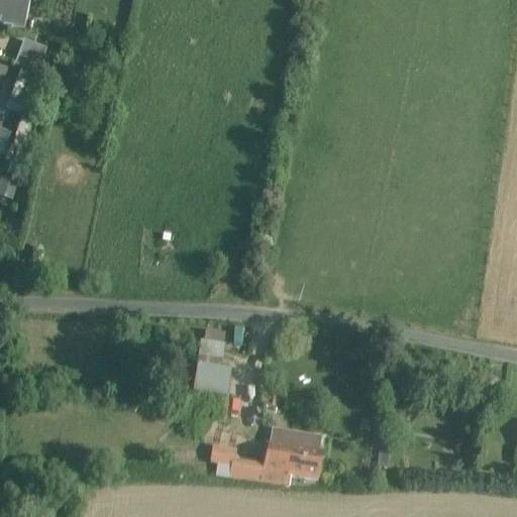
[(0,0),(0,17),(0,21),(24,27),(30,2),(26,1),(25,0),(0,0)]
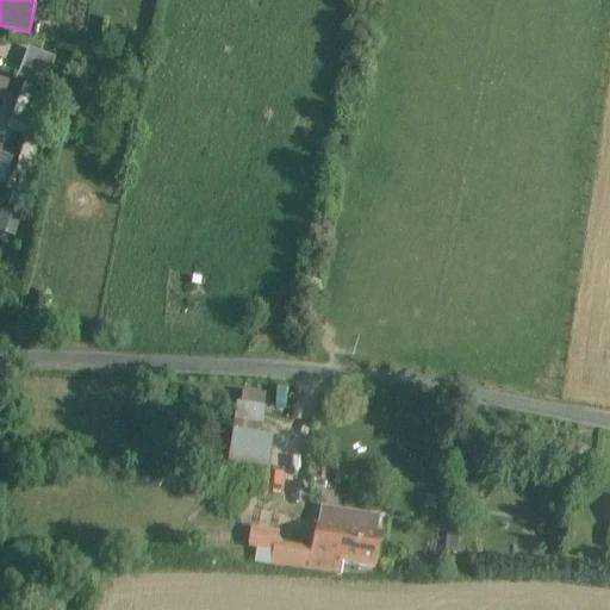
[(55,56),(29,45),(17,75),(25,79),(44,85),(55,56)]
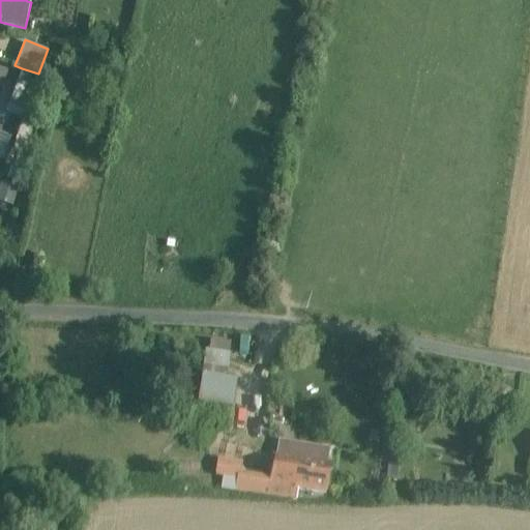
[(38,74),(22,68),(18,80),(36,87),(39,88),(43,76),(38,74)]
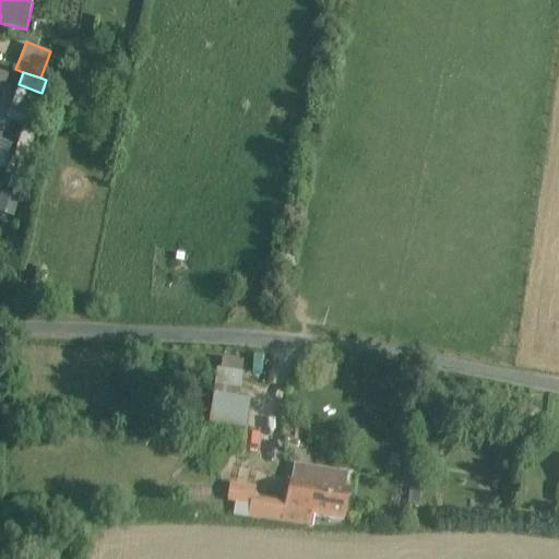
[(21,85),(10,117),(26,123),(38,92),(21,85)]
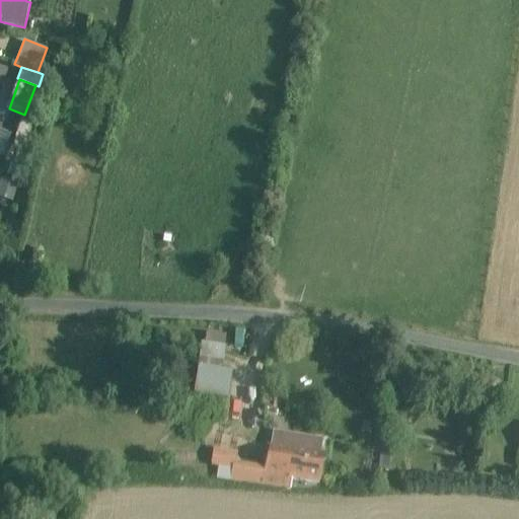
[(24,115),(22,114),(14,142),(28,146),(35,118),(24,115)]
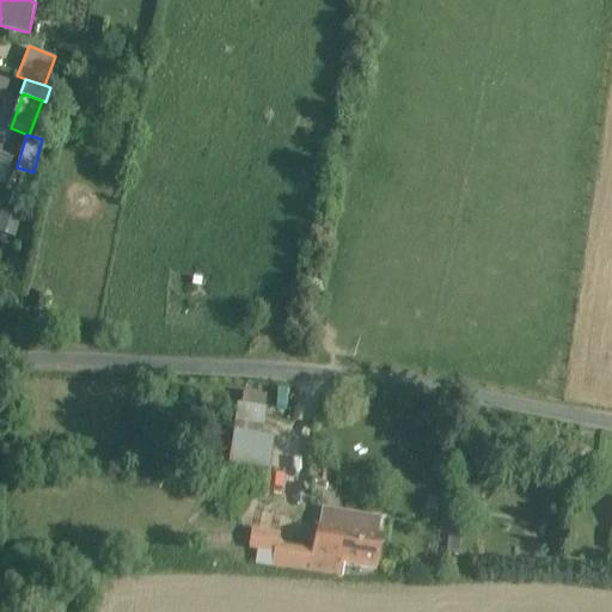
[(245,397),(244,407),(265,409),(267,398),(245,397)]
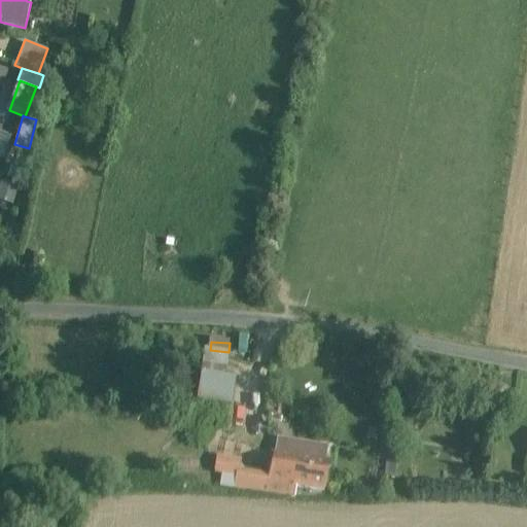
[(229,377),(230,353),(203,352),(201,400),(236,402),(237,378),(229,377)]
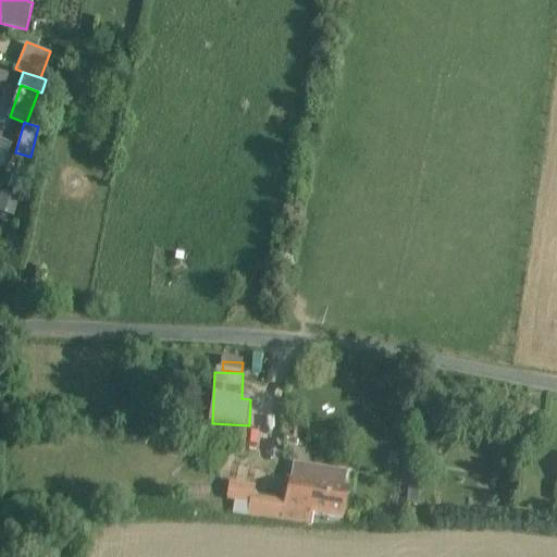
[(245,434),(207,430),(203,453),(243,457),(245,434)]
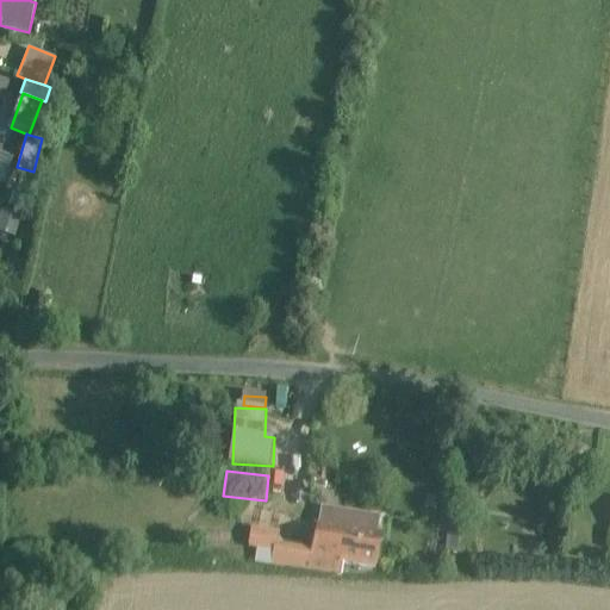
[(380,536),(318,526),(313,555),(312,558),(342,564),(374,568),(380,536)]
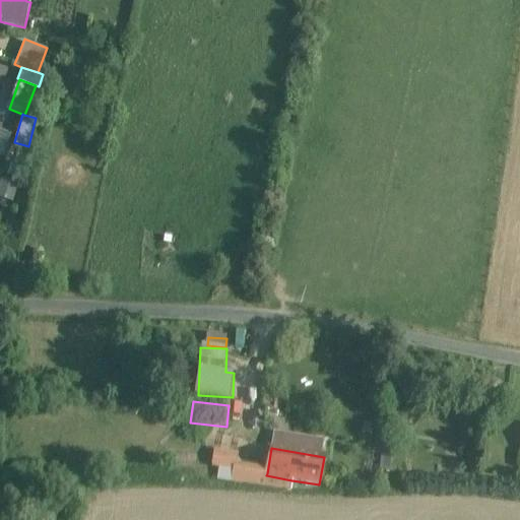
[(267,473),(237,467),(235,481),(290,489),(291,480),(266,475),(267,473)]
